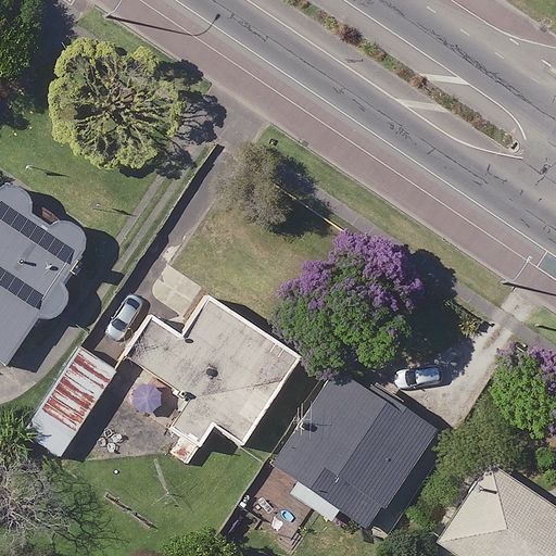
[(90,234),(0,175),(0,358),(9,365),(42,313),(59,323),(81,288),(63,275),(90,234)]
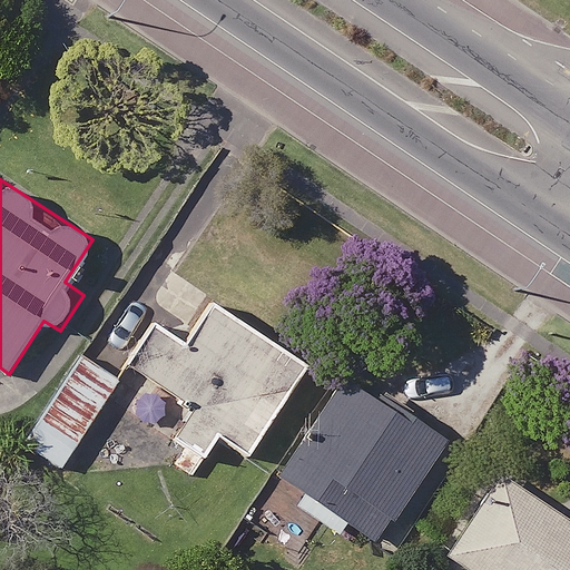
[(306,362),(215,306),(187,351),(156,332),(134,369),(196,408),(177,438),(205,455),(218,434),(249,454),(306,362)]
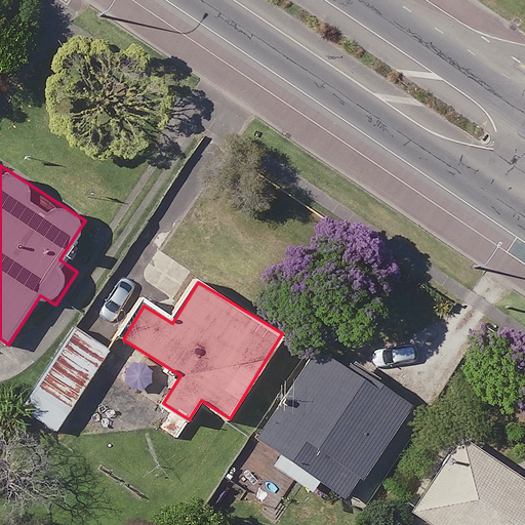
[(109,349),(75,327),(34,392),(68,413),(109,349)]
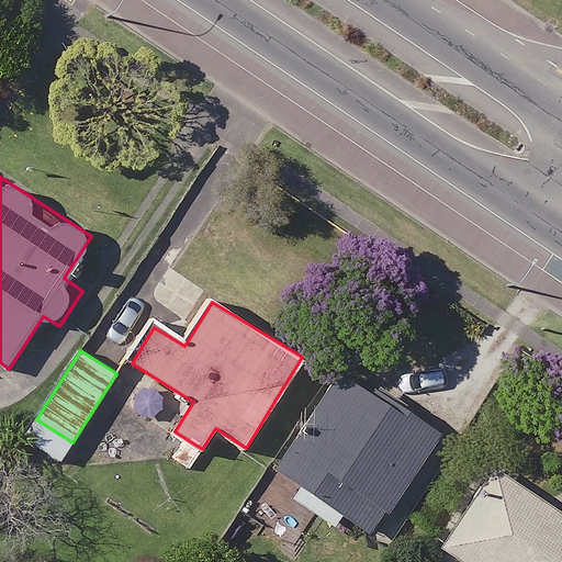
[(440,433),(346,369),(279,469),(306,487),(299,499),(366,544),(440,433)]
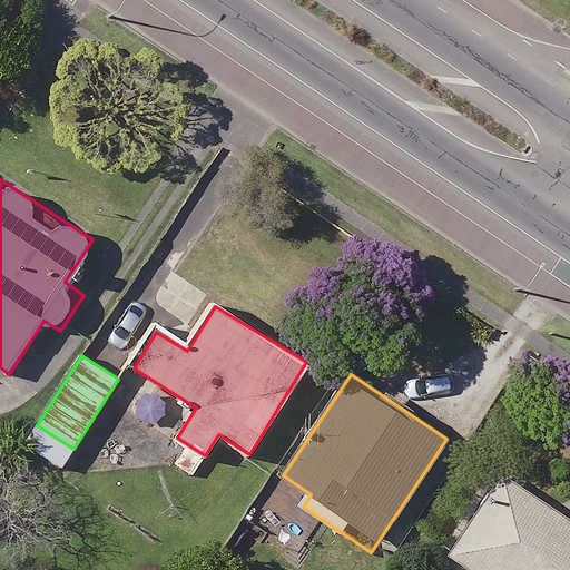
[(569,569),(569,519),(504,475),(451,556),(472,569),(569,569)]
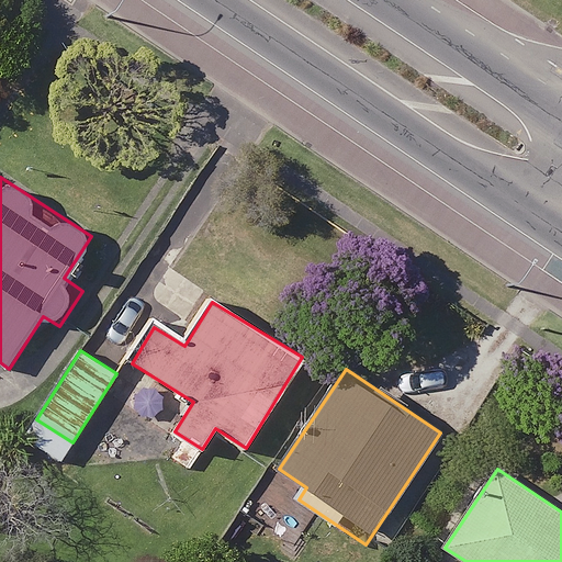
All buildings are outlined.
